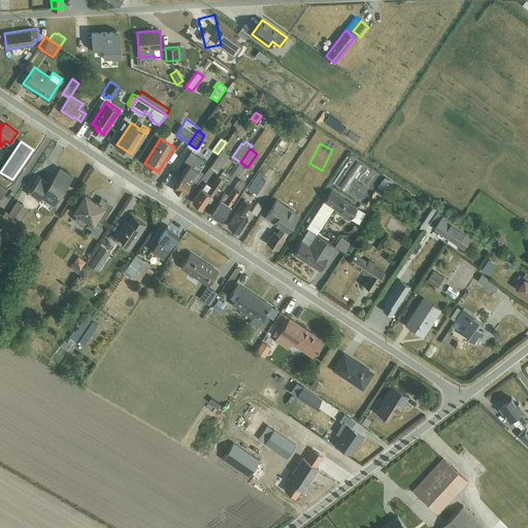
[(222,150),(210,167),(218,172),(229,155),(222,150)]
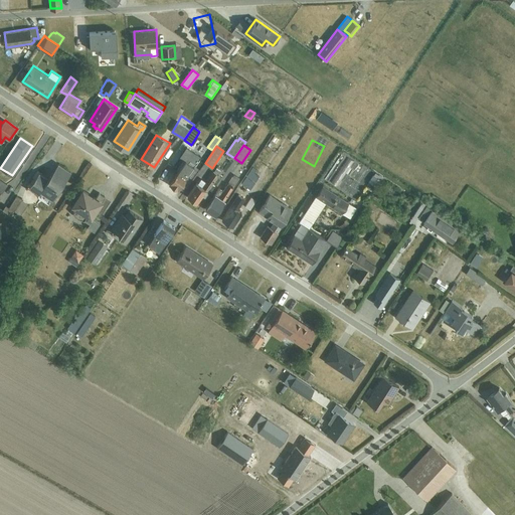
[(186,178),(193,168),(195,164),(190,161),(195,153),(186,147),(179,157),(185,161),(169,184),(178,190),(186,178)]
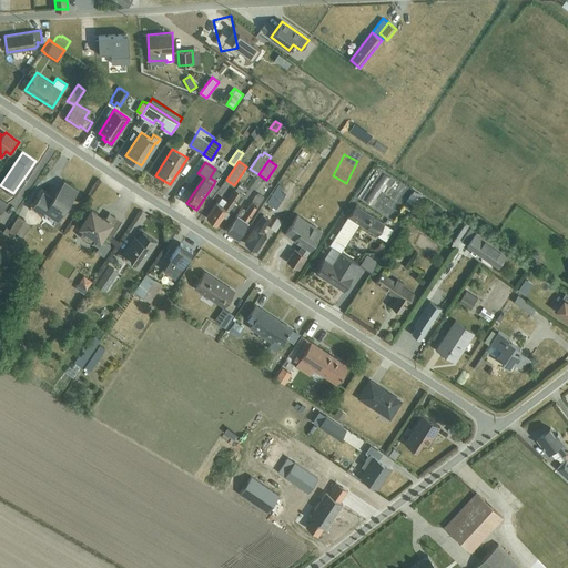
[(324,175),(318,184),(327,191),(334,181),(324,175)]
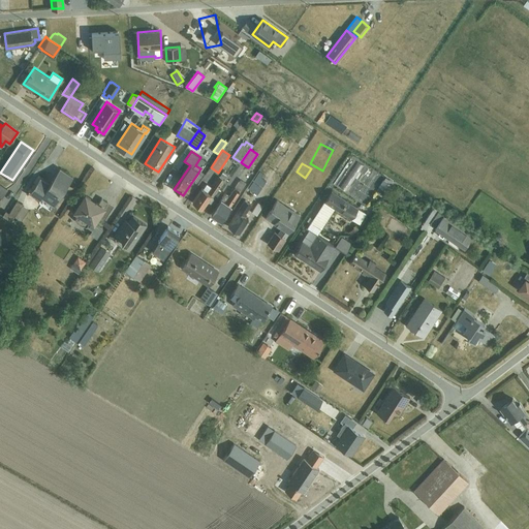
[(40,177),(30,192),(39,198),(41,196),(54,205),(73,176),(60,167),(50,183),(40,177)]
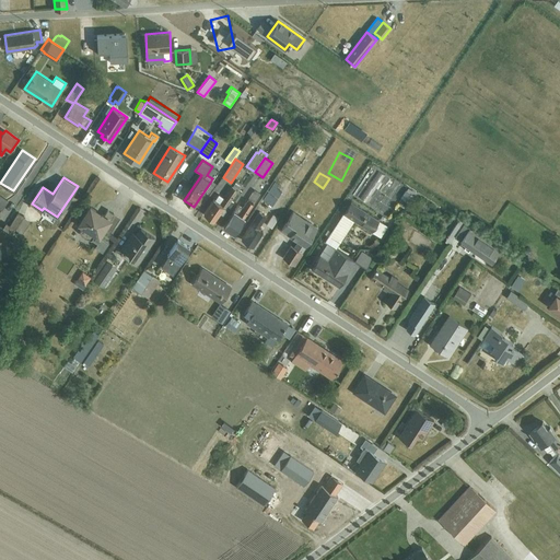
[(213,199),(203,213),(214,220),(219,213),(221,217),(242,185),(236,181),(224,198),(219,195),(216,200),(213,199)]
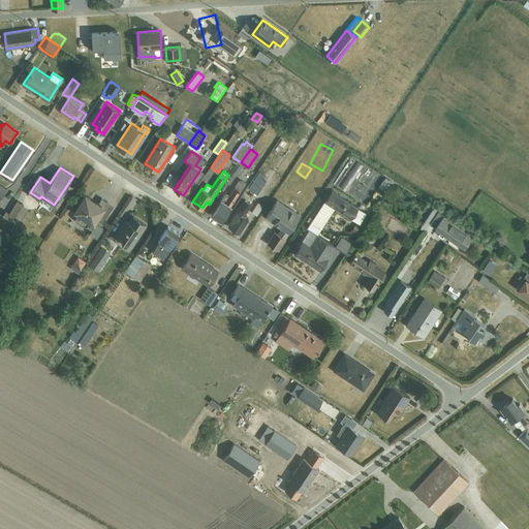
[(260,172),(254,181),(262,186),(267,181),(261,178),(263,174),(260,172)]
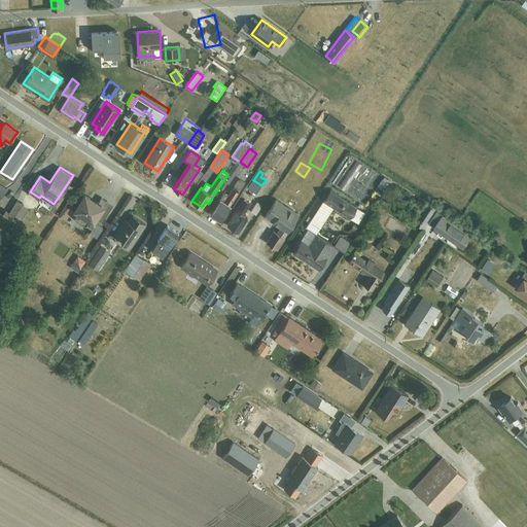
[(198,172),(190,182),(196,185),(202,176),(198,172)]
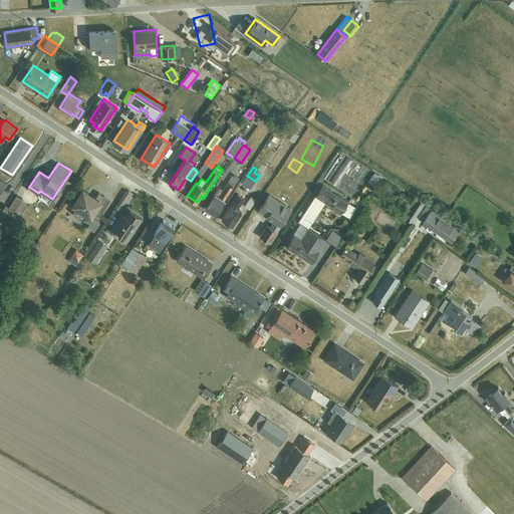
[(374,173),(368,181),(376,187),(381,180),(380,180),(382,178),(374,173)]
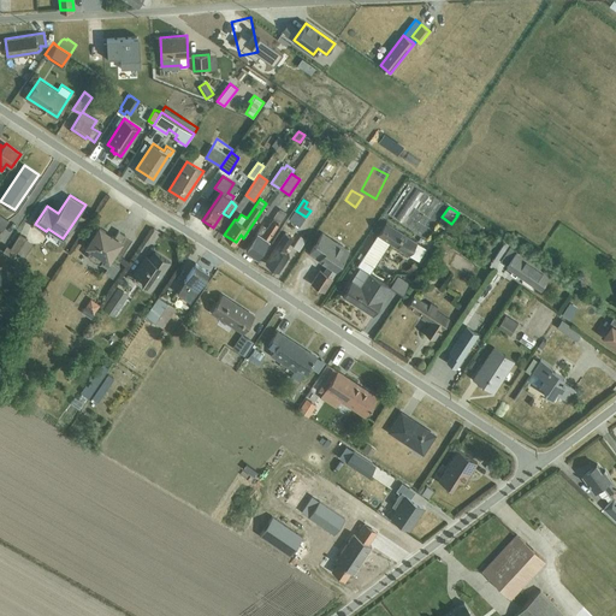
[(262,225),(246,249),(258,256),(286,213),(280,208),(267,229),(262,225)]
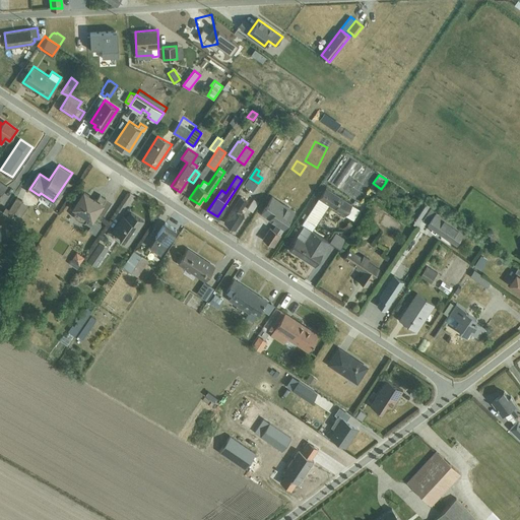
[(249,179),(244,185),(252,191),(258,185),(249,179)]
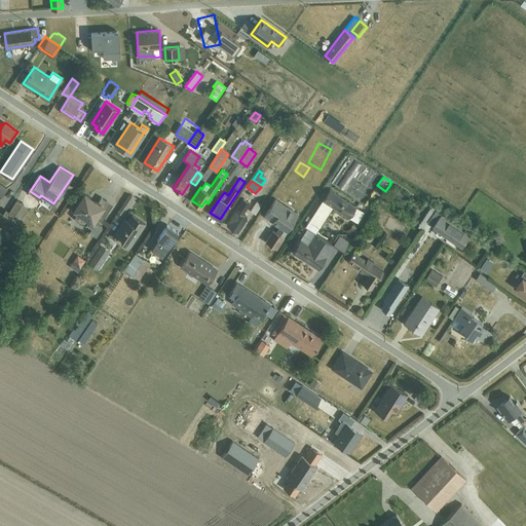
[(275,207),(289,214),(299,194),(278,183),(260,216),(267,220),(275,207)]
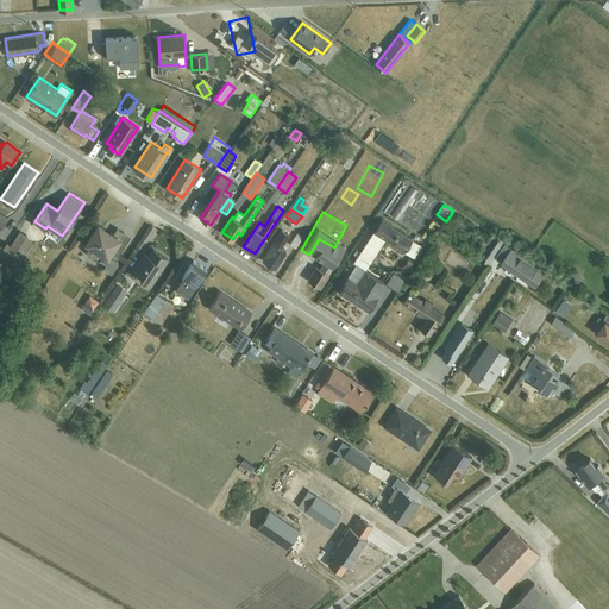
[(387,283),(385,283),(365,270),(385,240),(414,257),(422,245),(382,219),(360,251),(356,249),(352,253),(357,257),(352,263),(356,264),(338,292),(369,312),(387,283)]
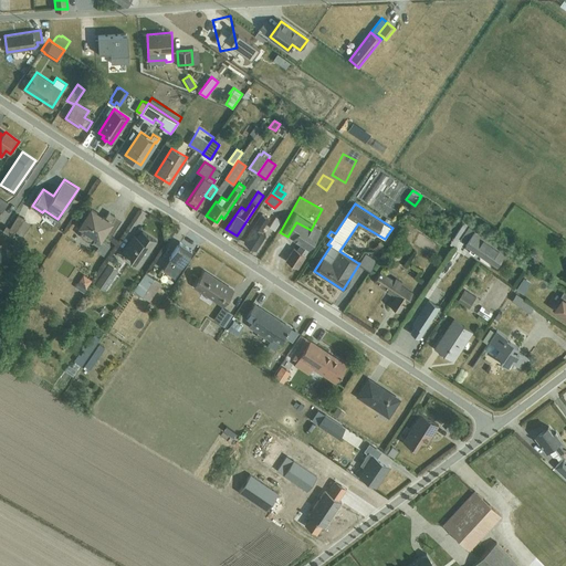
[(105,231),(116,215),(108,210),(105,217),(92,208),(80,227),(83,229),(81,233),(82,234),(85,239),(93,241),(98,244),(96,248),(103,253),(109,243),(101,238),(105,231)]
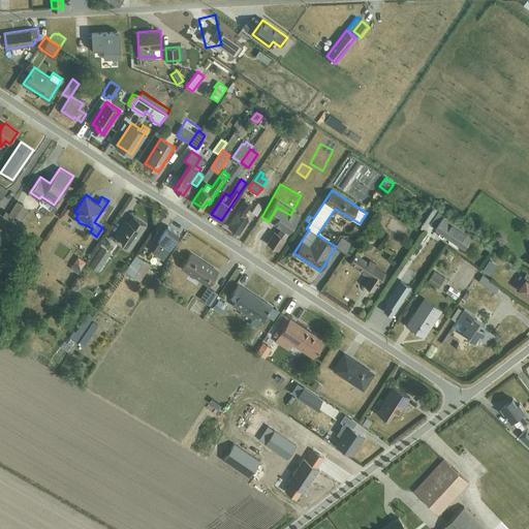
[(5,210),(2,215),(11,220),(13,217),(18,220),(20,218),(21,219),(28,208),(22,204),(23,204),(17,199),(9,212),(5,210)]
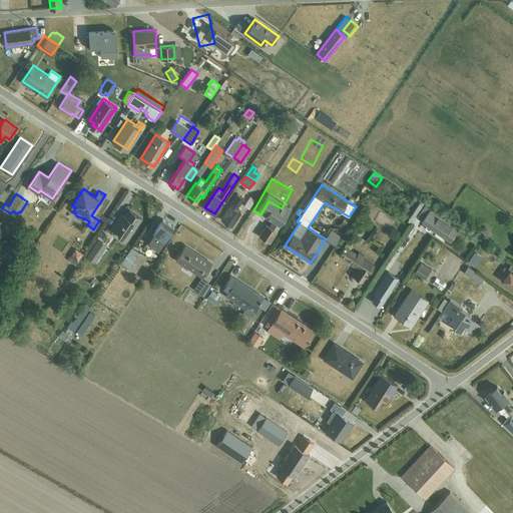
[(237,193),(221,218),(231,225),(240,211),(236,208),(243,197),(237,193)]
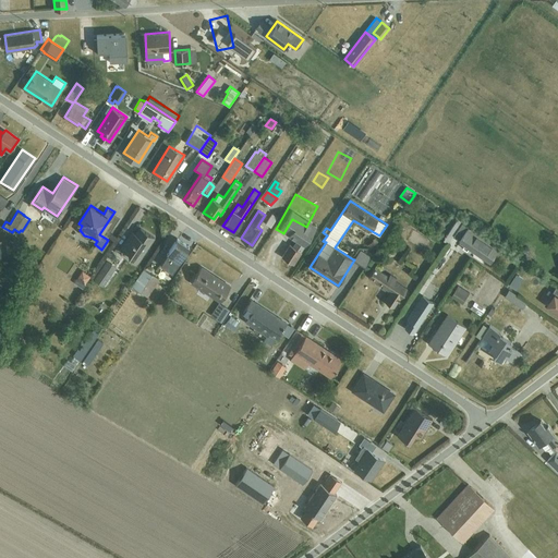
[(114,211),(104,228),(109,231),(119,216),(114,211)]
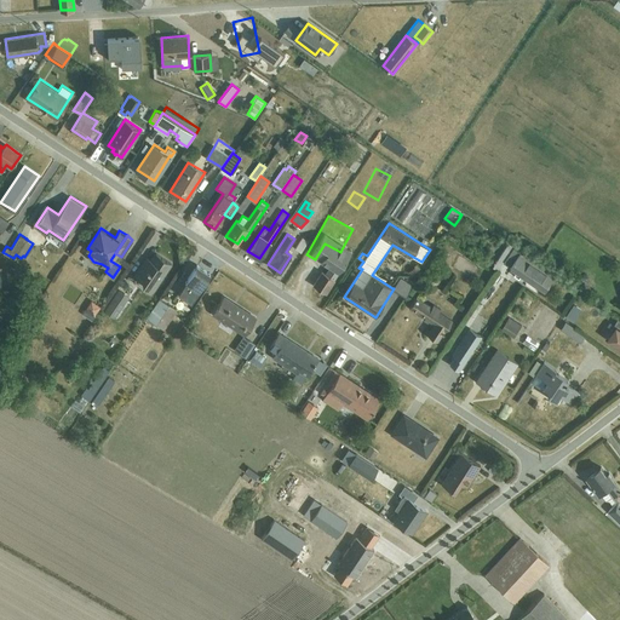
[(303,237),(296,248),(302,253),(309,241),(303,237)]
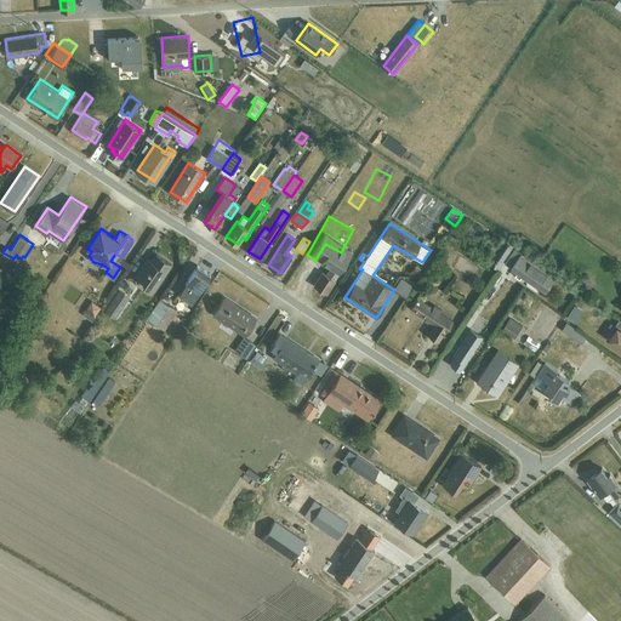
[(505,262),(514,246),(510,243),(493,267),(499,271),(505,262)]
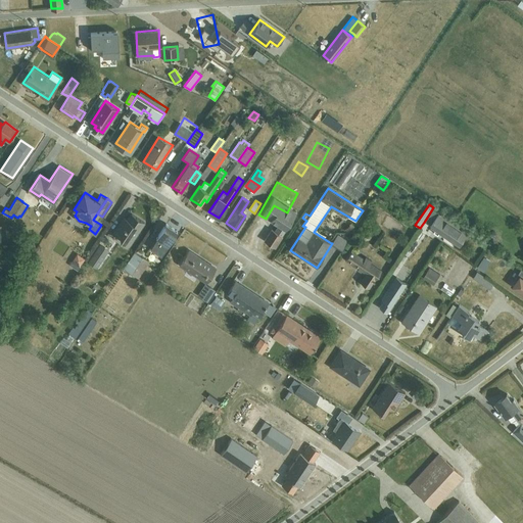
[(433,207),(425,221),(435,229),(433,232),(437,235),(439,232),(459,245),(468,232),(433,207)]
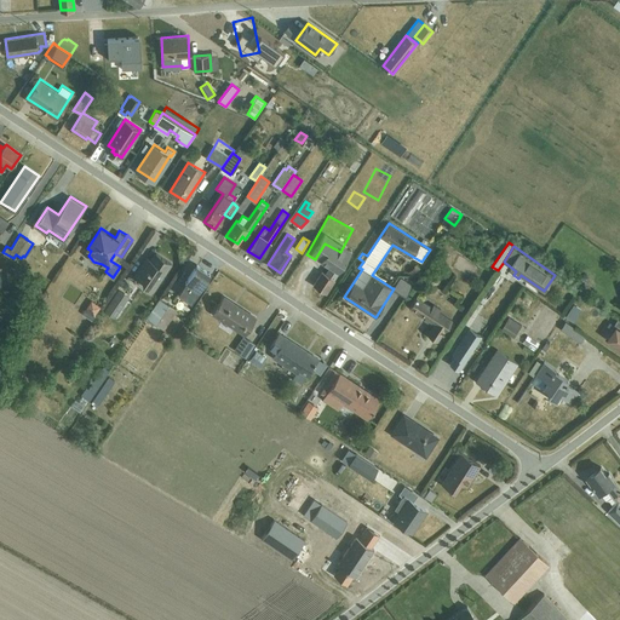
[(145,256),(133,274),(144,281),(143,285),(153,291),(172,263),(156,252),(151,259),(145,256)]
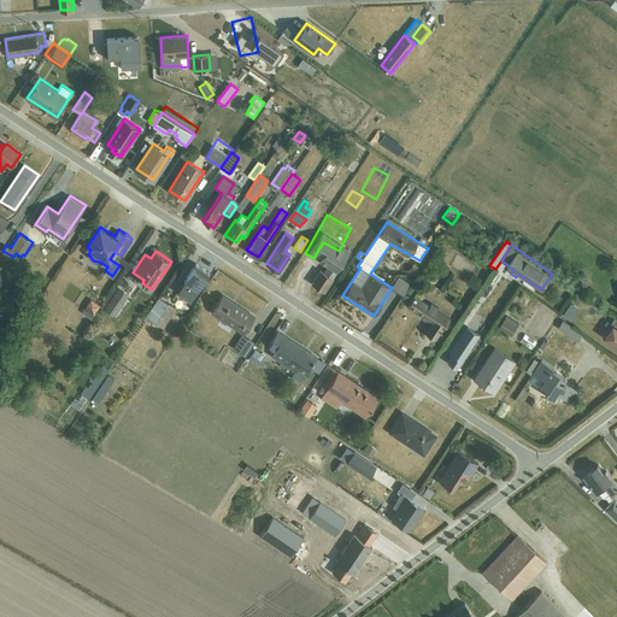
[(287,274),(304,280),(312,258),(295,252),(287,274)]
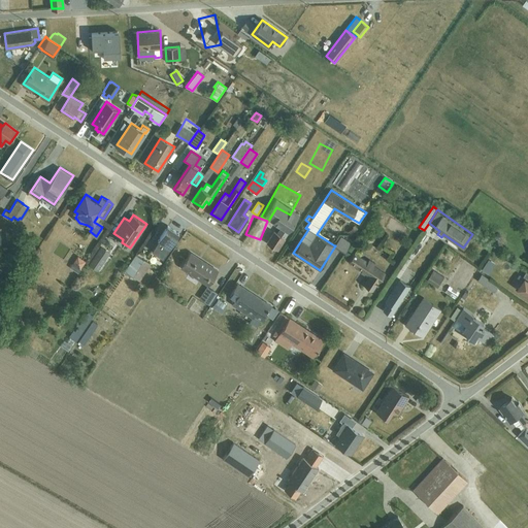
[(168,225),(153,248),(164,255),(179,233),(168,225)]
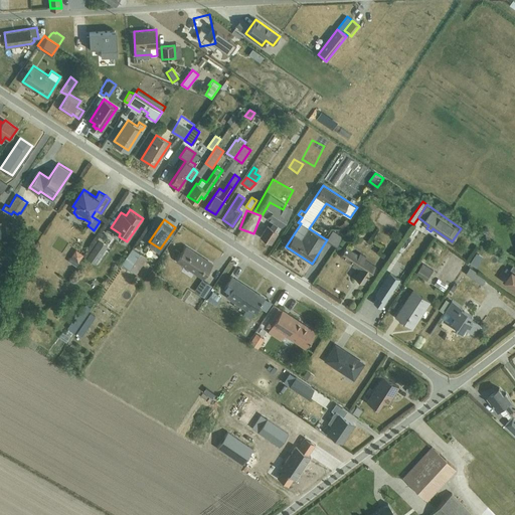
[(326,239),(327,239),(336,246),(342,236),(332,229),(326,239)]
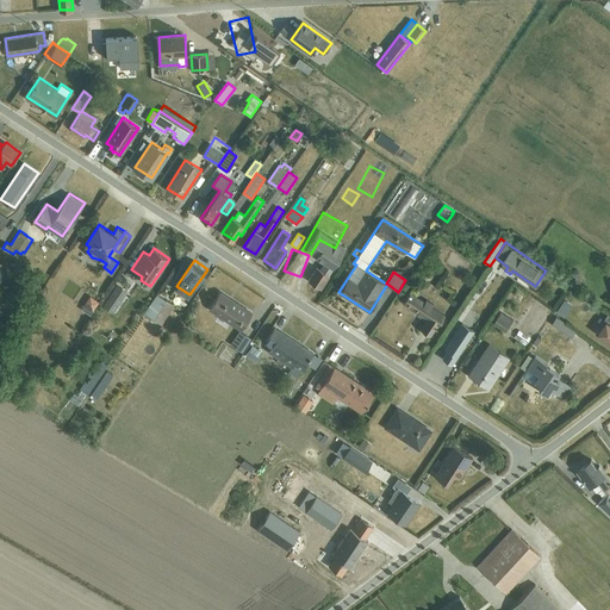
[(571,273),(565,281),(578,290),(584,281),(571,273)]
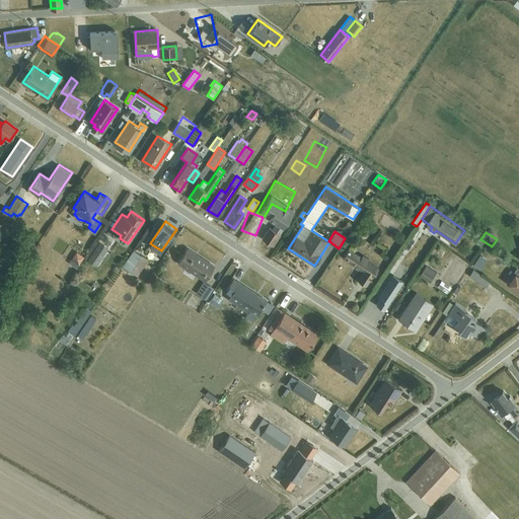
[(32,238),(23,241),(26,247),(34,244),(32,238)]
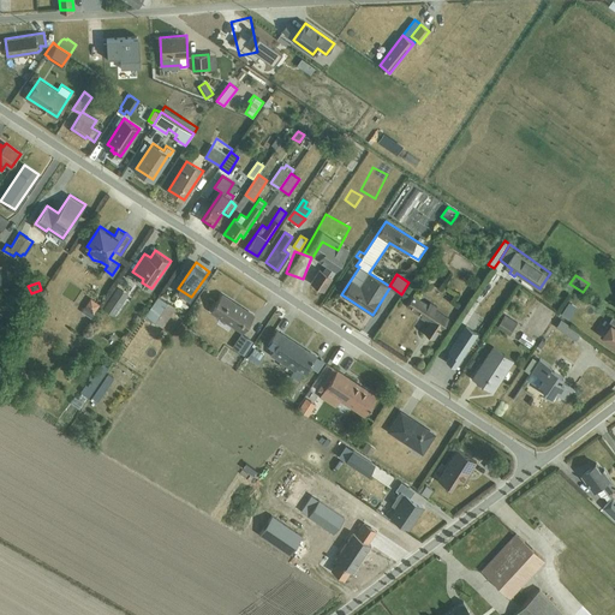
[(117,286),(103,306),(114,315),(129,293),(117,286)]
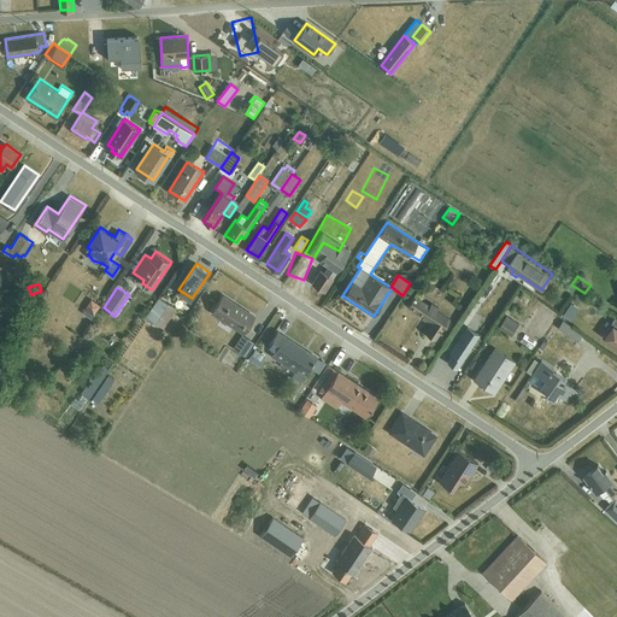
[(222,295),(211,313),(244,334),(254,317),(222,295)]
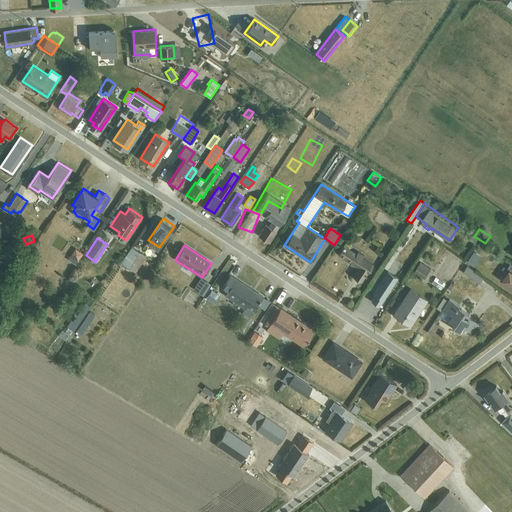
[(344,245),(338,254),(351,262),(350,264),(353,266),(354,265),(358,267),(353,276),(361,282),(373,264),(363,257),(364,255),(358,251),(357,253),(344,245)]
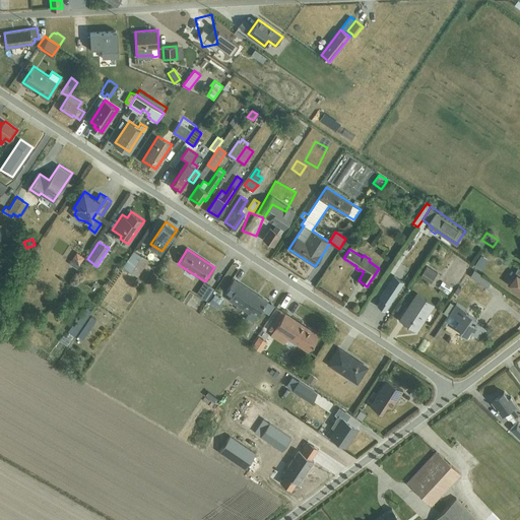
[(133,250),(122,266),(138,276),(148,259),(133,250)]
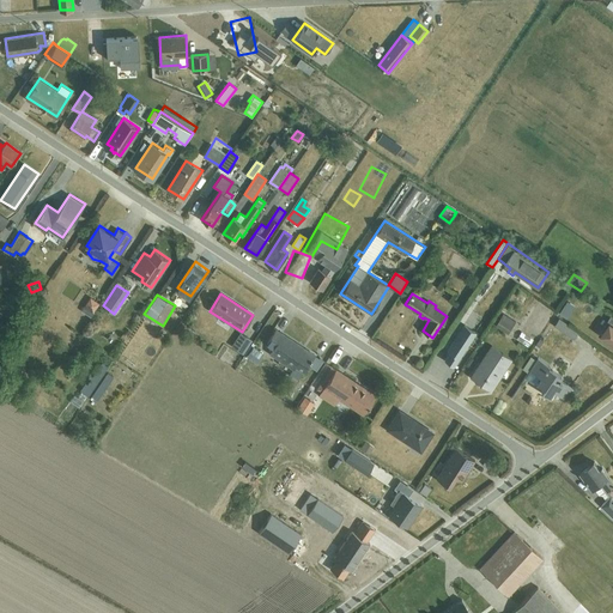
[(91,296),(82,309),(90,316),(99,302),(91,296)]
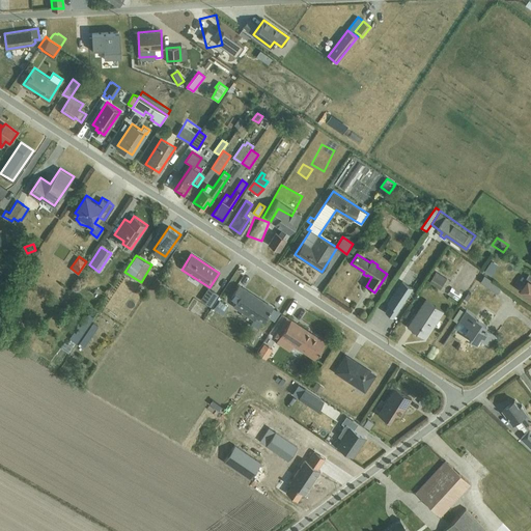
[(491,260),(484,271),(492,276),(498,266),(491,260)]
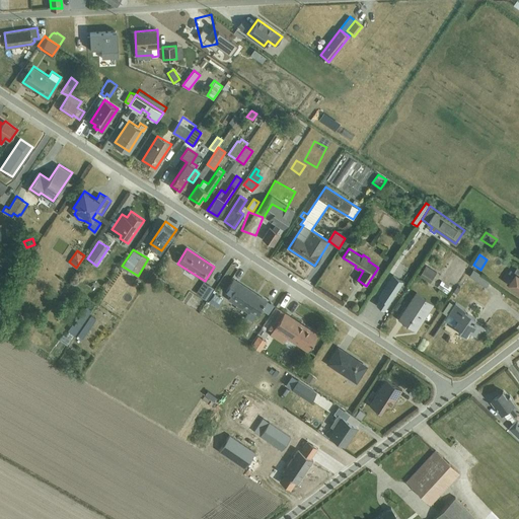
[(426,266),(420,276),(430,283),(437,272),(426,266)]
